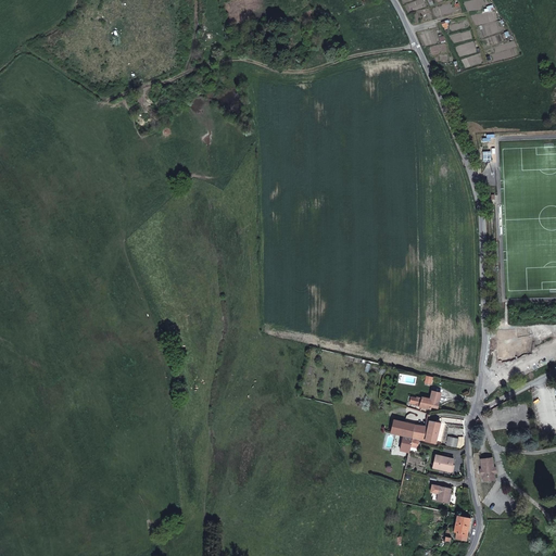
[(518,353),(516,344),(500,348),(503,362),(516,358),(515,354),(518,353)]
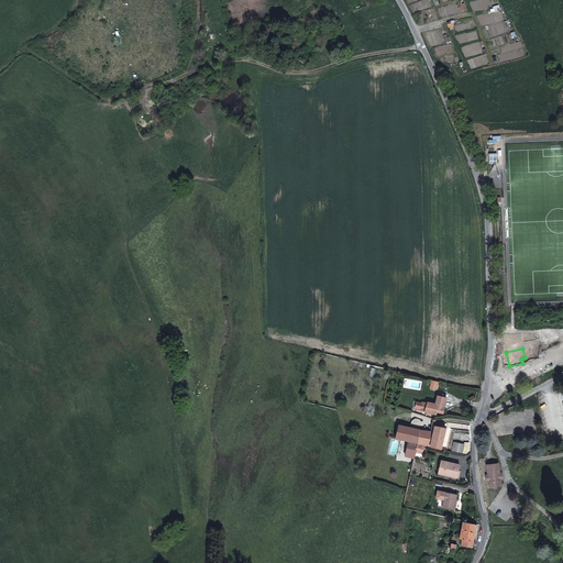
[(443,414),(446,401),(444,400),(445,398),(438,397),(435,405),(427,403),(427,404),(424,412),(435,415),(435,412),(443,414)]
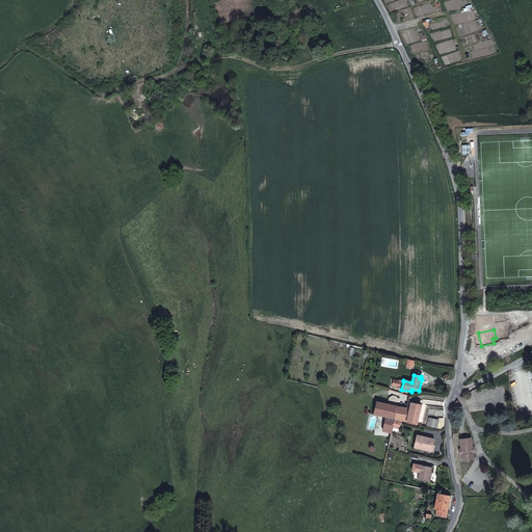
[(397,406),(377,402),(373,415),(386,418),(382,431),(391,433),(392,429),(395,420),(397,406)]
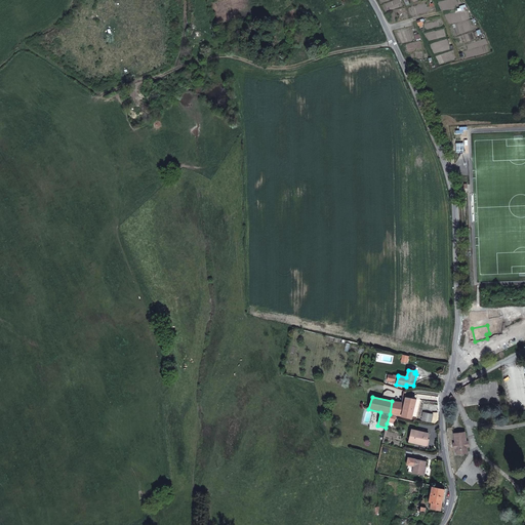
[(402,403),(392,401),(390,414),(395,415),(401,416),(405,398),(403,397),(402,403)]
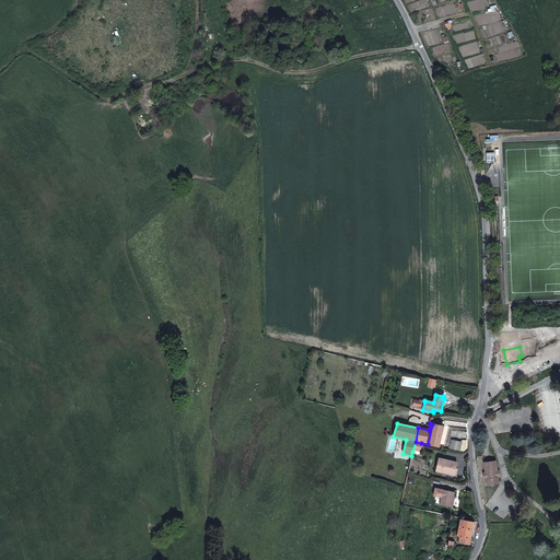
[(432,424),(428,444),(438,446),(443,427),(438,426),(432,424)]
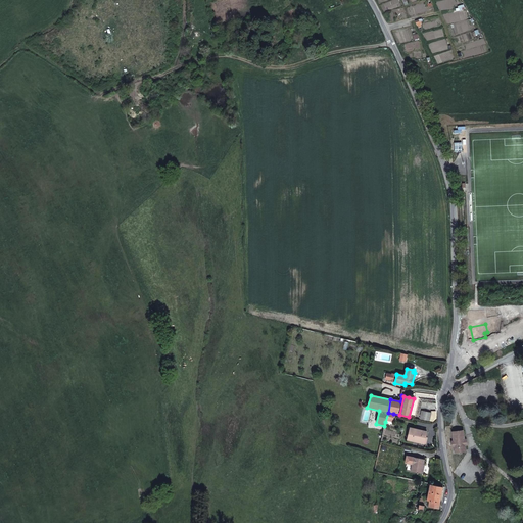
[(421,412),(419,420),(428,422),(430,414),(421,412)]
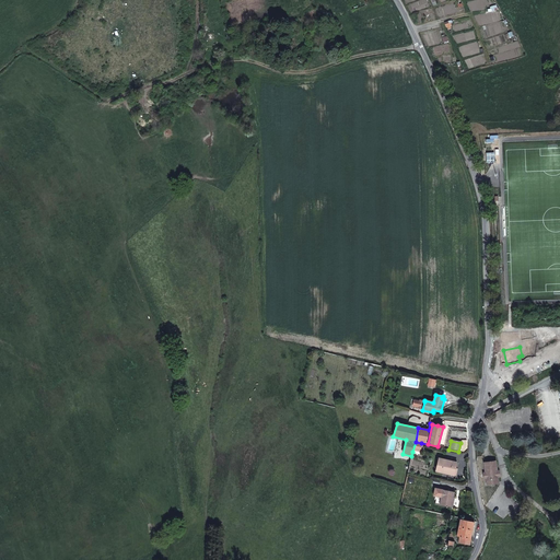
[(416,442),(412,452),(415,453),(416,451),(420,452),(421,443),(416,442)]
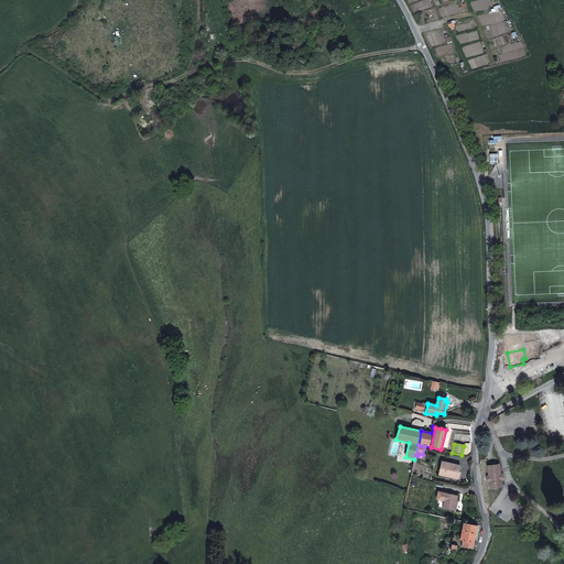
[(458,466),(442,463),(438,475),(457,479),(459,473),(457,472),(458,466)]
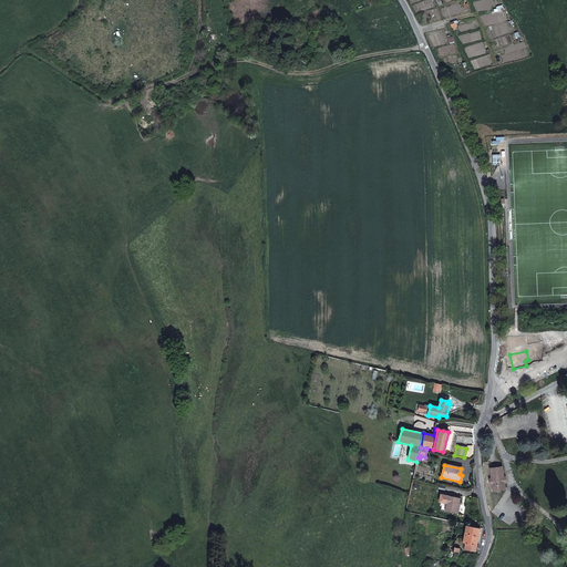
[(491,477),(492,483),(493,487),(504,486),(503,482),(502,475),(501,466),(490,467),(491,477)]
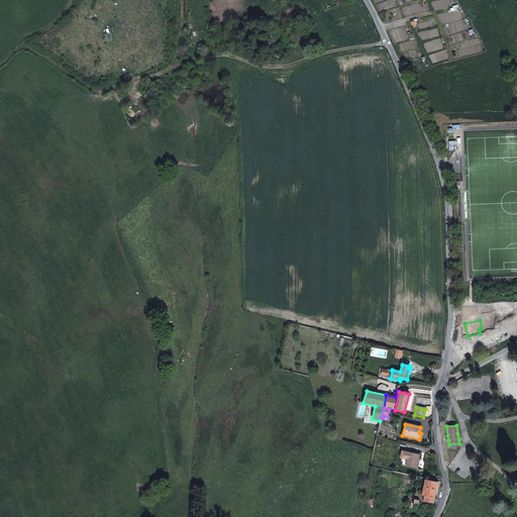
[(420,453),(403,450),(402,455),(405,456),(404,463),(417,467),(420,453)]
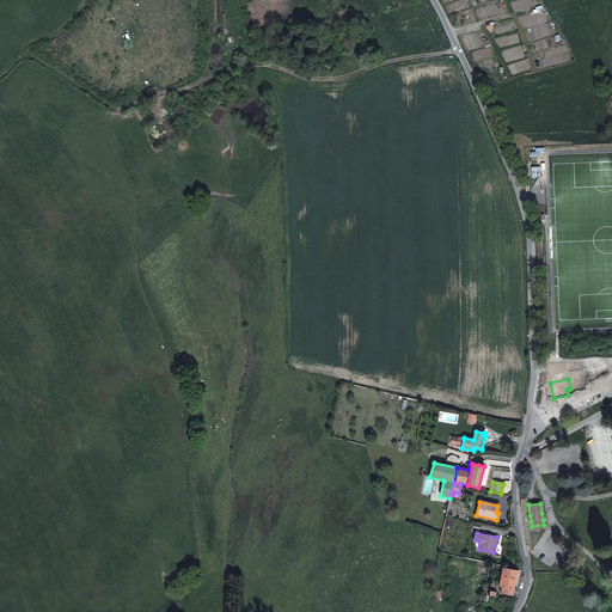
[(519,569),(505,567),(501,585),(503,586),(502,592),(514,594),(519,569)]
